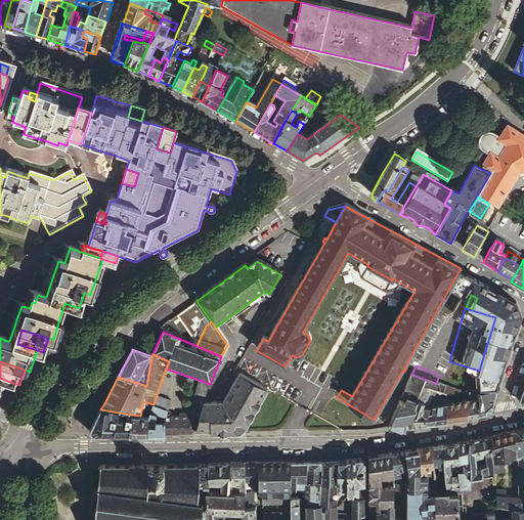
[(224,402),(210,431),(212,433),(212,434),(212,436),(237,435),(247,430),(250,427),(252,421),(270,390),(241,375),(224,402)]
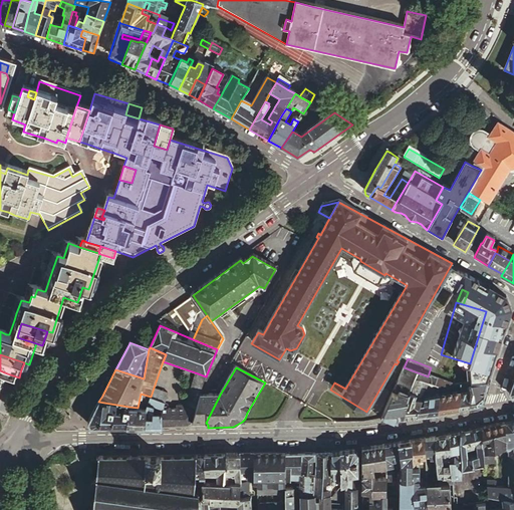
[(438,380),(428,376),(404,367),(394,390),(400,391),(401,392),(409,394),(403,418),(417,416),(421,399),(417,399),(420,388),(425,390),(427,387),(428,384),(437,387),(439,380),(438,380)]
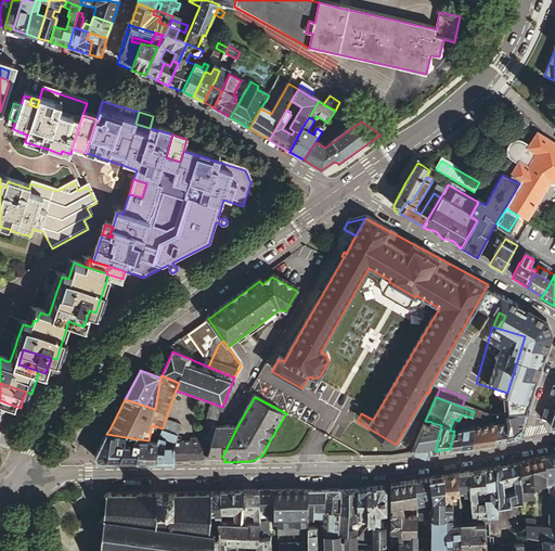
[(476,401),(465,397),(462,407),(473,411),(476,402),(476,401)]
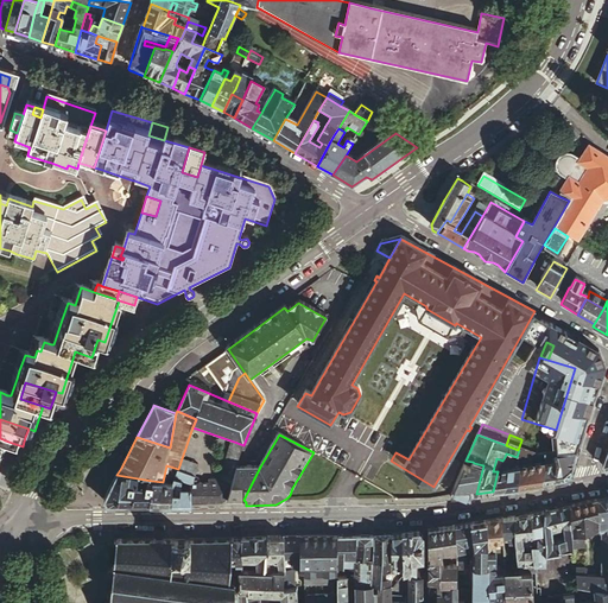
[(527,443),(521,440),(518,450),(519,450),(525,452),(527,443)]
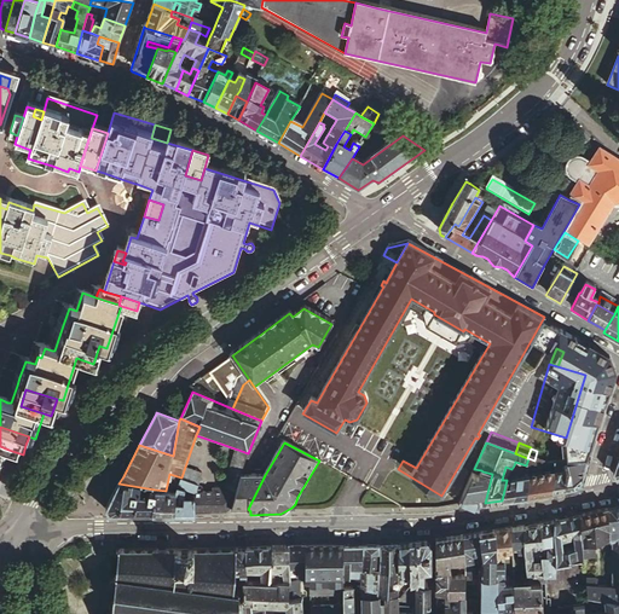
[(238,492),(248,453),(238,450),(224,492),(238,492)]
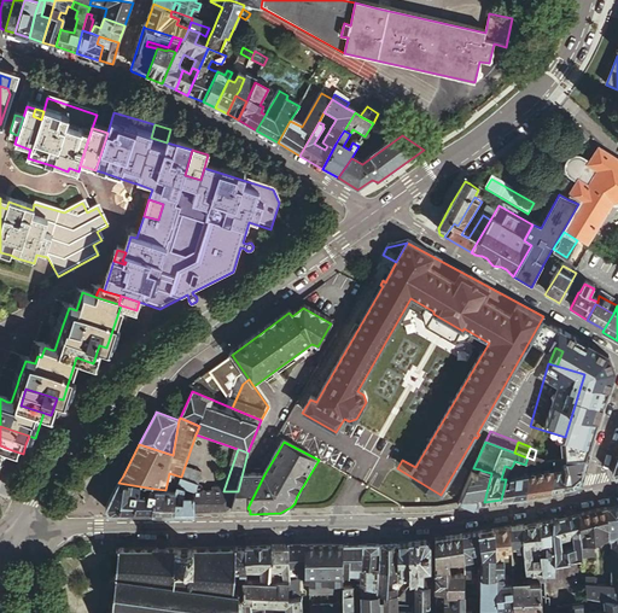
[(578,483),(586,460),(561,463),(564,489),(573,488),(578,483)]
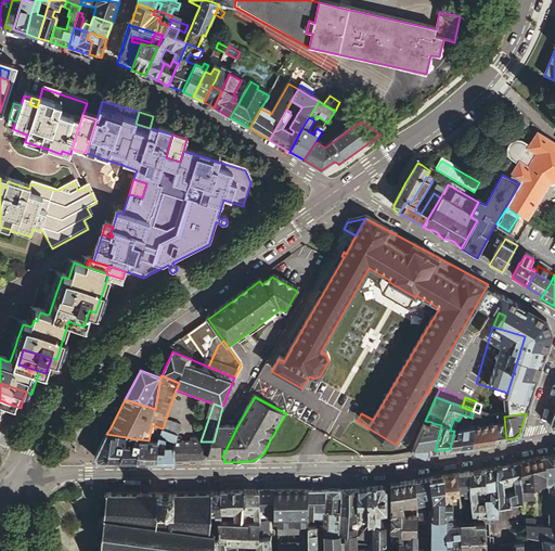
[(472,446),(475,420),(472,418),(462,414),(461,418),(470,422),(468,428),(463,430),(461,448),(472,446)]
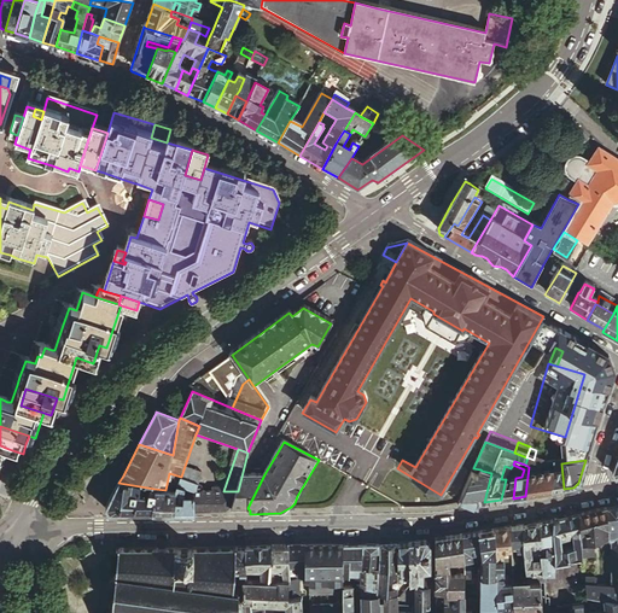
[(561,463),(553,465),(549,492),(564,489),(561,463)]
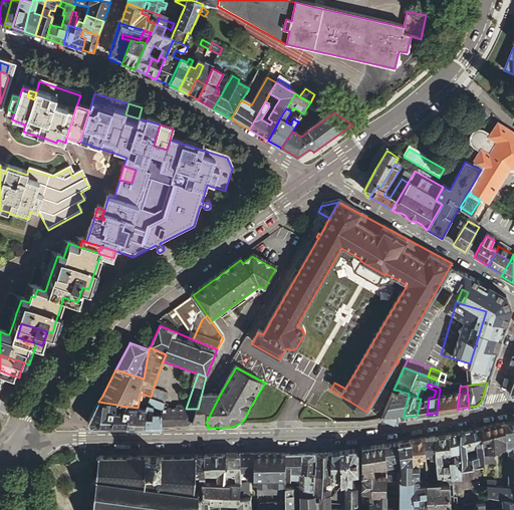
[(425,390),(421,399),(429,398),(434,397),(436,391),(427,387),(425,390)]
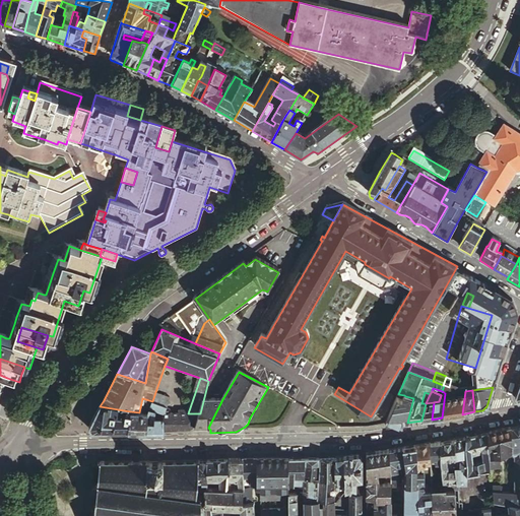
[(465,391),(461,391),(445,393),(442,417),(462,414),(465,391)]
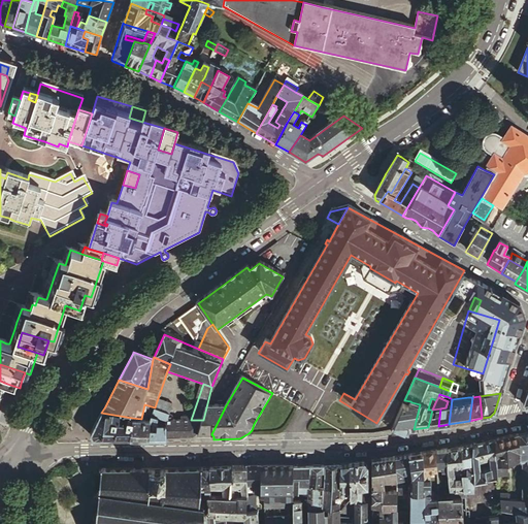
[(428,410),(432,410),(436,400),(431,398),(428,410)]
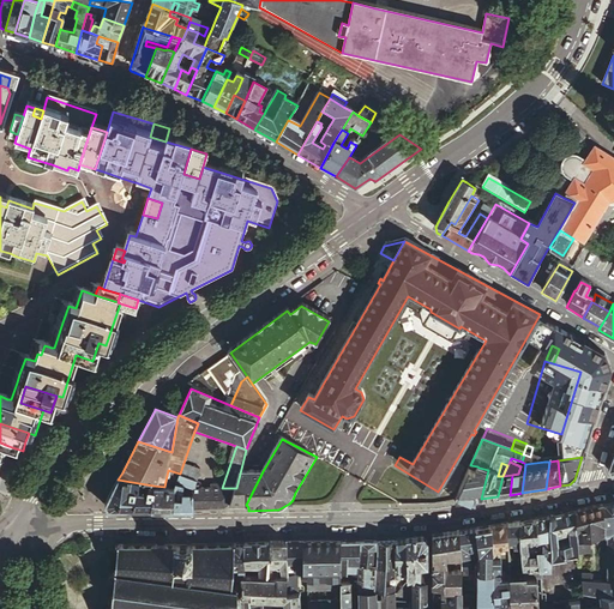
[(182,466),(180,474),(179,476),(197,482),(200,472),(182,466)]
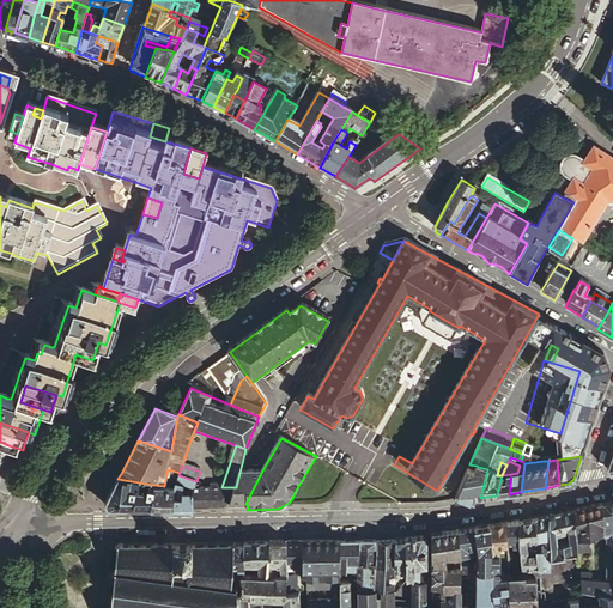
[(466,473),(455,498),(453,503),(463,500),(465,500),(480,498),(487,469),(478,467),(477,466),(474,473),(467,470),(466,473)]
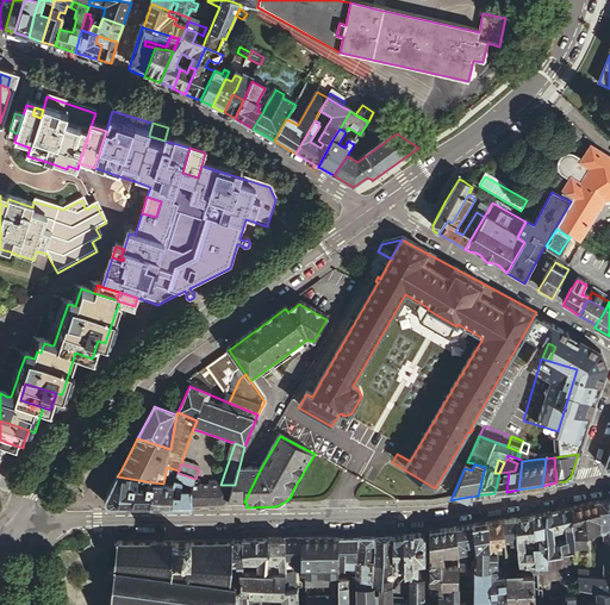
[(163,484),(153,482),(149,509),(172,509),(174,486),(178,473),(179,471),(167,467),(163,484)]
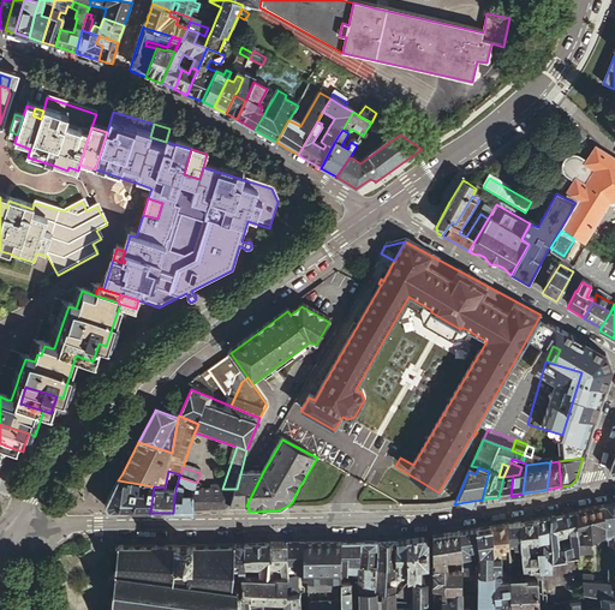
[(240,473),(237,489),(231,508),(238,508),(249,508),(246,506),(263,472),(249,473),(240,473)]
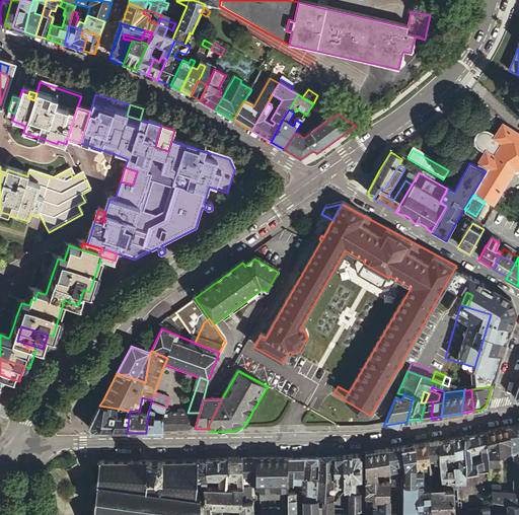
[(425,402),(421,420),(431,419),(433,401),(425,402)]
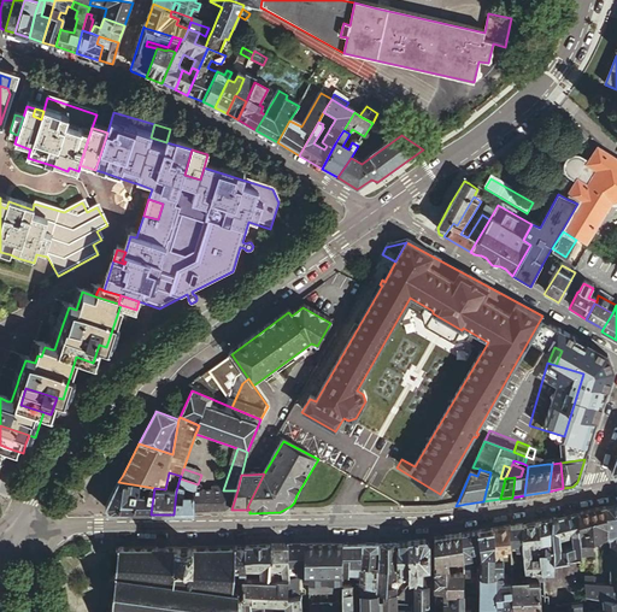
[(176,492),(174,515),(194,515),(194,493),(197,493),(199,486),(198,484),(180,478),(176,492)]
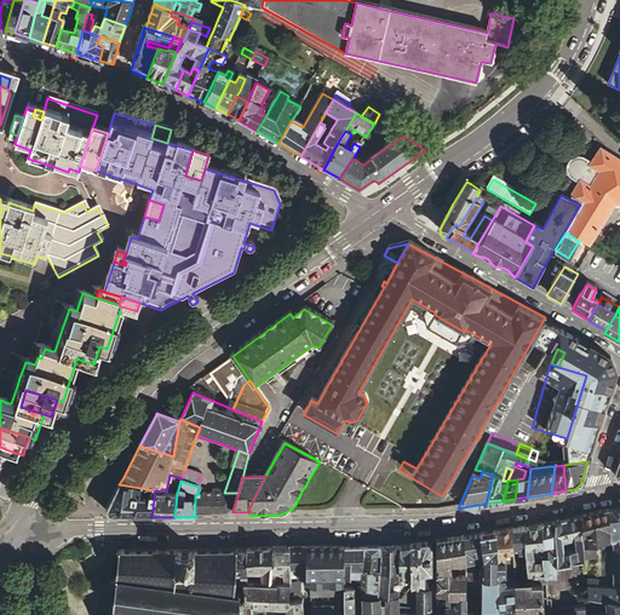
[(155,490),(119,484),(104,512),(108,518),(151,517),(155,490)]
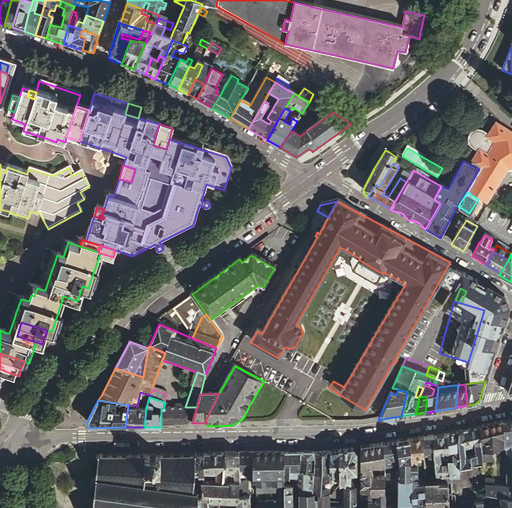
[(175,409),(175,427),(187,427),(192,423),(197,407),(185,407),(175,407),(175,409)]
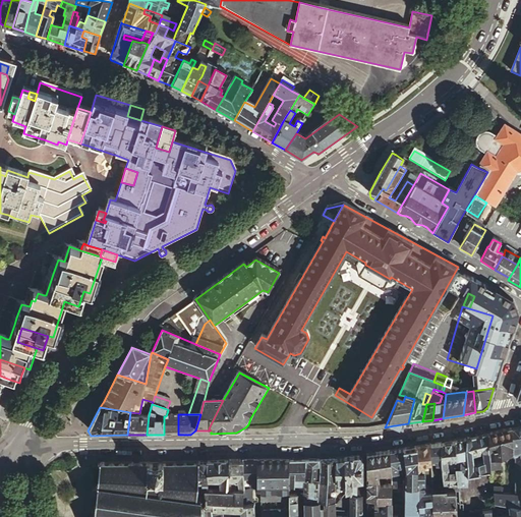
[(164,435),(172,435),(171,416),(166,416),(164,416),(164,435)]
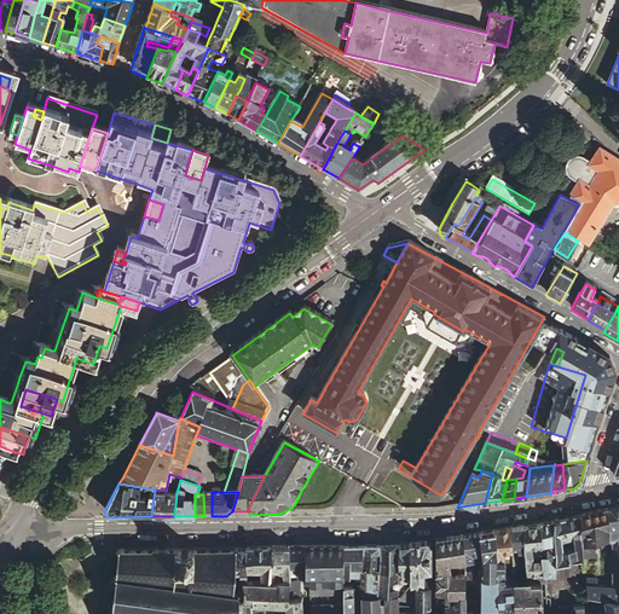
[(618,508),(608,510),(611,540),(600,543),(600,552),(612,552),(612,590),(618,589),(618,508)]
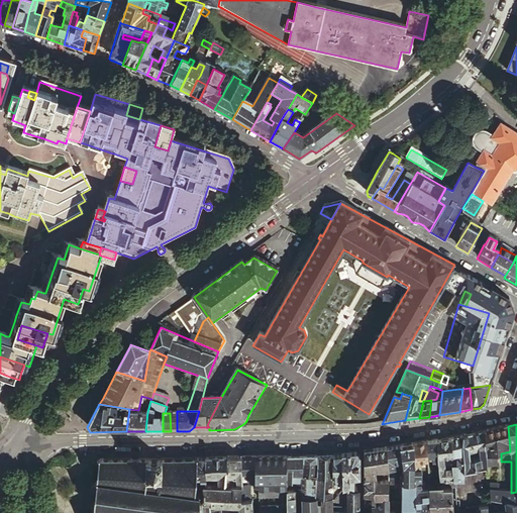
[(500,427),(485,431),(486,467),(495,467),(495,460),(494,455),(499,454),(501,453),(510,451),(508,426),(508,425),(504,426),(501,427),(500,427)]
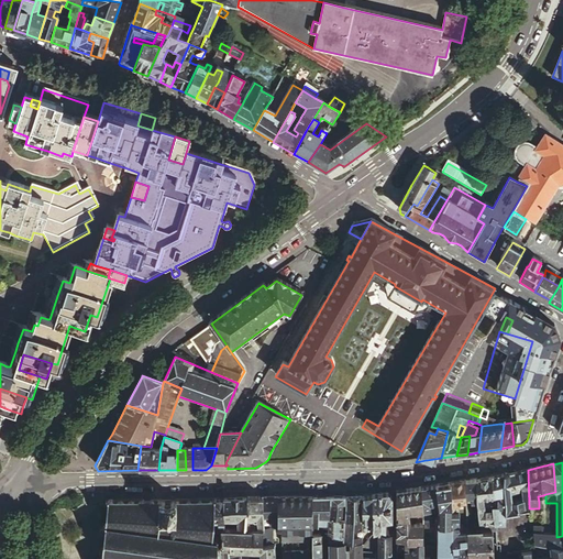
[(518,514),(518,512),(529,511),(529,508),(528,470),(505,477),(505,516),(518,514)]
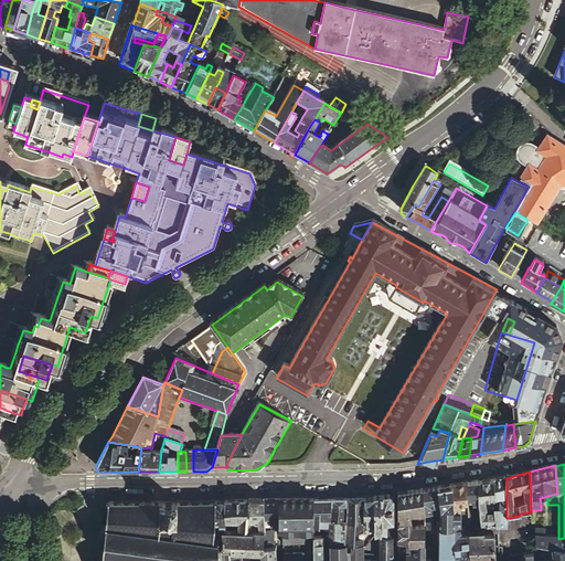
[(507,478),(493,480),(493,501),(494,508),(494,511),(497,528),(507,527),(507,518),(507,478)]
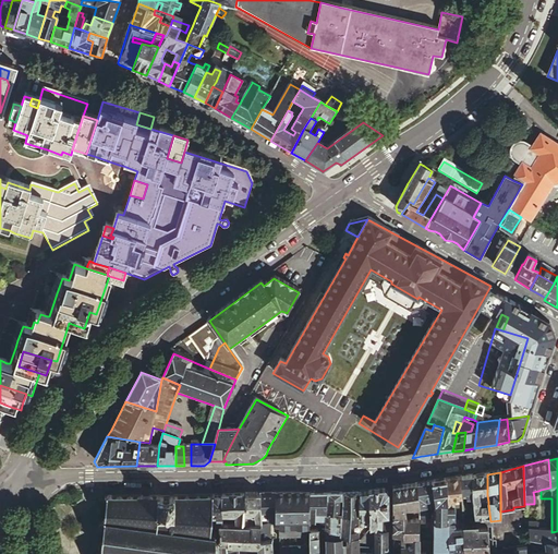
[(487,474),(472,477),(472,483),(472,491),(473,498),(474,515),(474,521),(487,521),(490,521),(488,505),(488,502),(487,495),(487,474)]
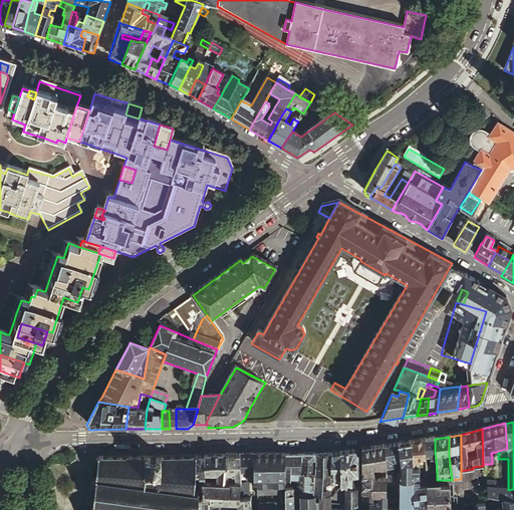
[(435,439),(425,441),(427,459),(430,459),(431,459),(431,460),(436,459),(435,452),(435,445),(435,439)]
